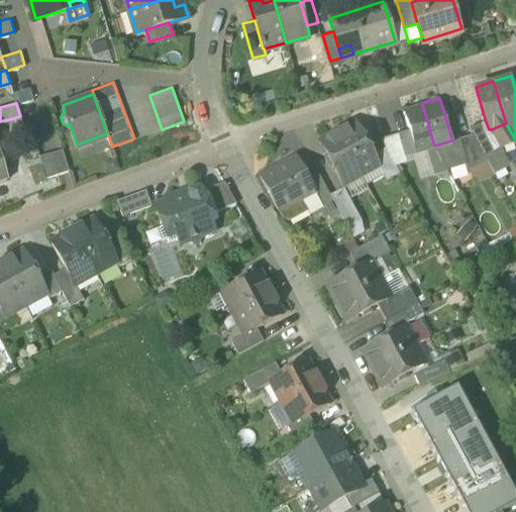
[(404,109),(410,127),(411,131),(417,150),(426,147),(434,145),(422,104),(404,109)]
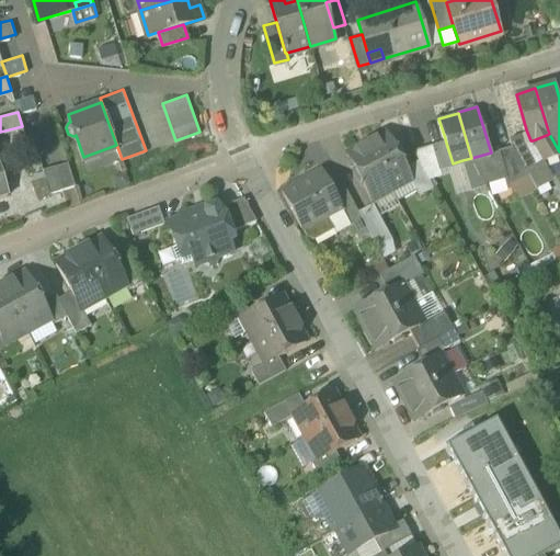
[(528,172),(537,188),(553,179),(551,176),(545,162),(533,140),(530,140),(526,129),(523,131),(526,140),(537,161),(526,167),(528,172)]
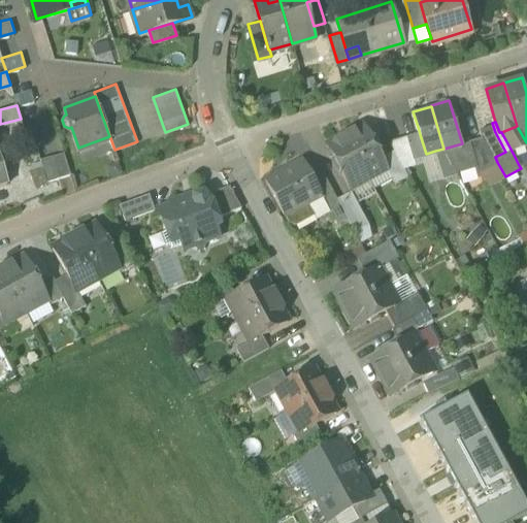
[(363,123),(346,133),(368,176),(387,166),(381,156),(376,148),(379,144),(373,136),(370,136),(363,123)]
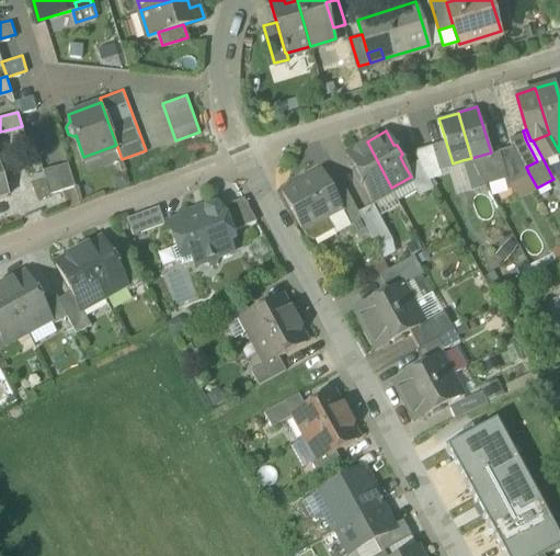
[(511,135),(514,146),(526,167),(537,161),(526,140),(523,131),(511,135)]
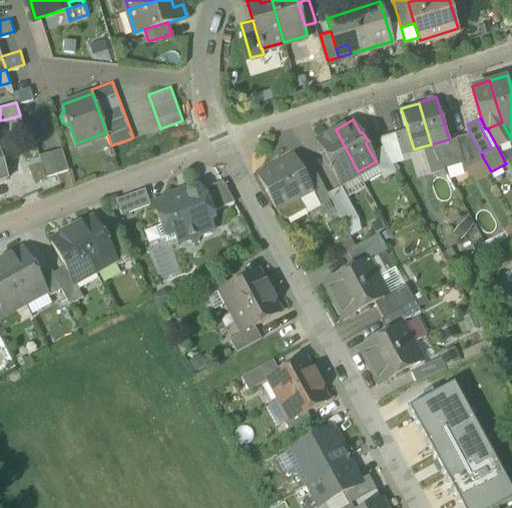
[(511,138),(502,122),(487,128),(498,148),(511,141),(511,138)]
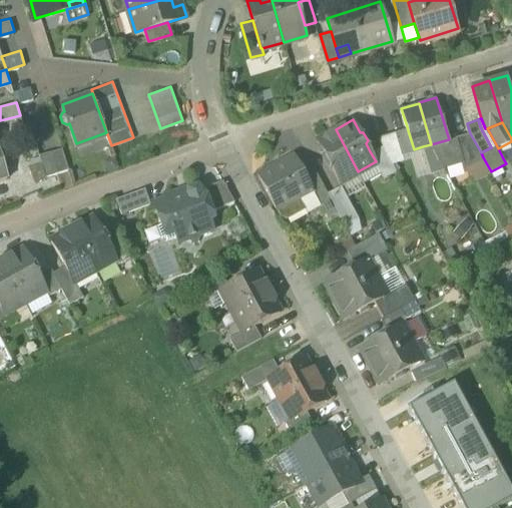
[(417,175),(431,170),(423,146),(414,149),(402,153),(396,134),(408,130),(407,126),(379,135),(380,138),(383,144),(392,161),(411,156),(417,175)]
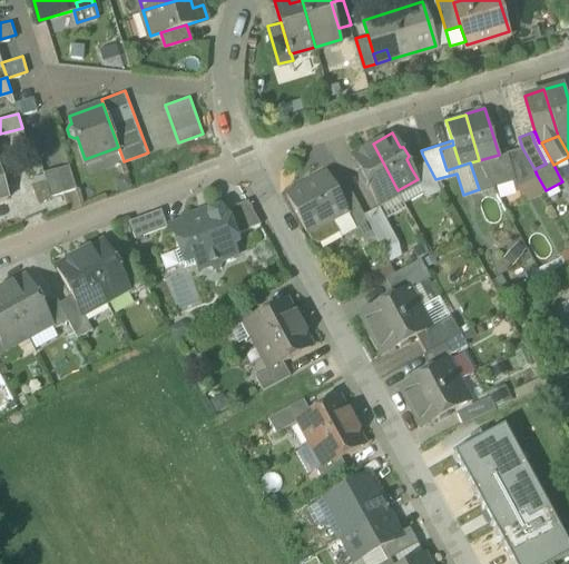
[(378,200),(398,190),(373,144),(353,155),(361,168),(359,171),(363,180),(368,180),(378,200)]
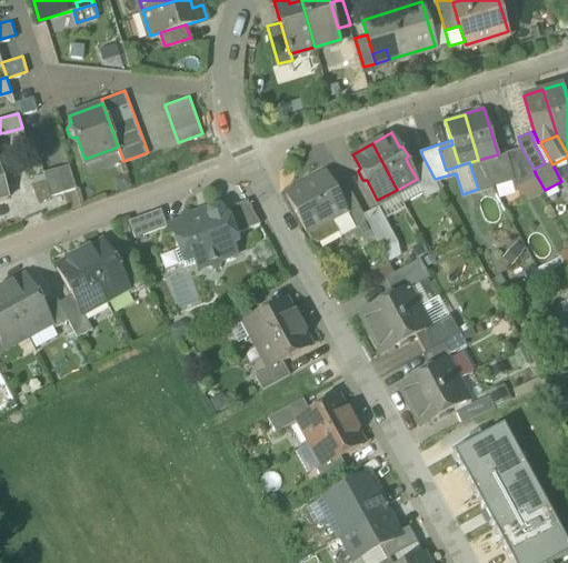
[(459,166),(452,144),(439,149),(446,170),(459,166)]
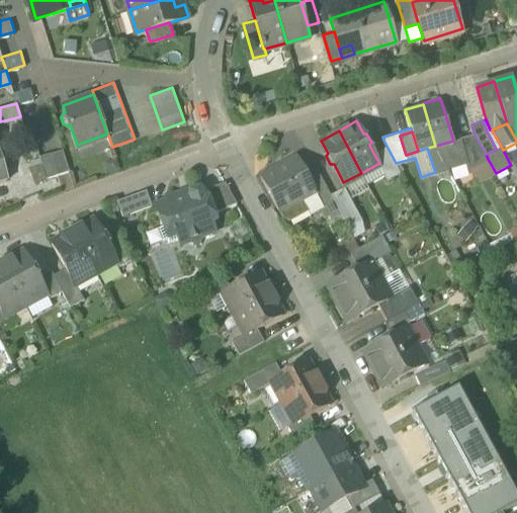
[(488,159),(486,154),(475,135),(461,138),(468,163),(470,168),(488,159)]
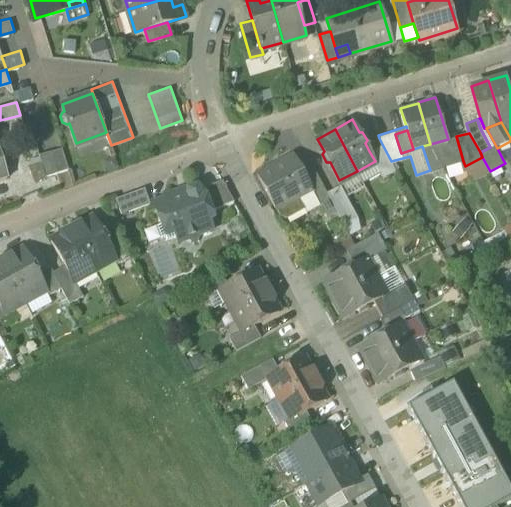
[(456,136),(448,139),(452,154),(448,156),(450,165),(463,161),(456,136)]
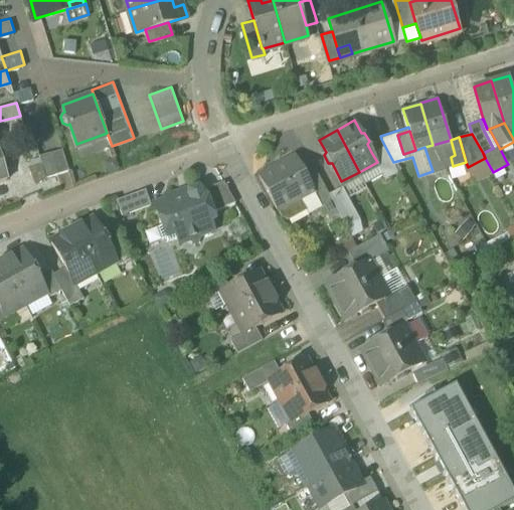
[(446,167),(447,170),(453,166),(451,157),(455,155),(451,140),(433,145),(446,167)]
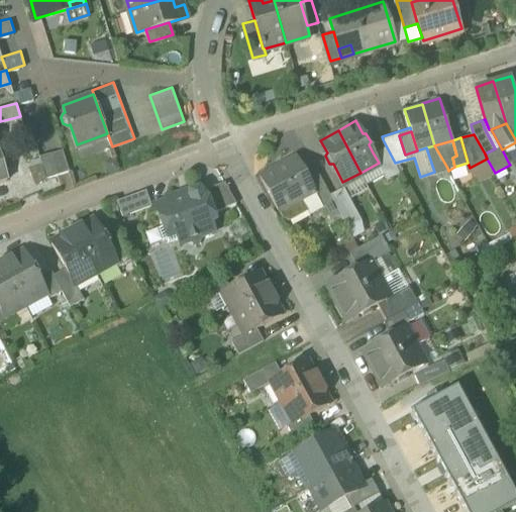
[(5,142),(0,143),(0,180),(7,179),(0,158),(9,155),(5,142)]
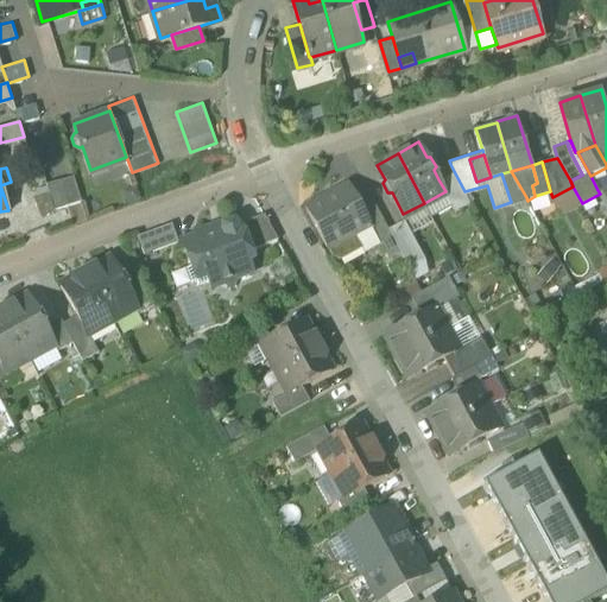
[(606,168),(590,176),(598,190),(606,185),(606,168)]
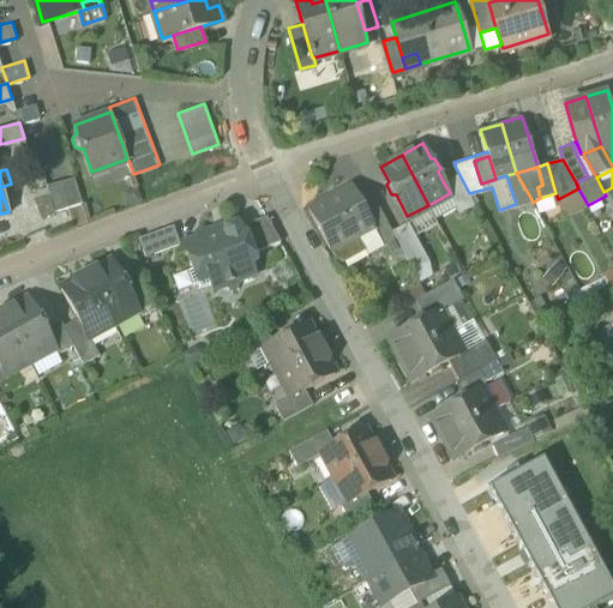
[(456,205),(460,211),(475,203),(469,193),(458,173),(443,181),(450,193),(456,205)]
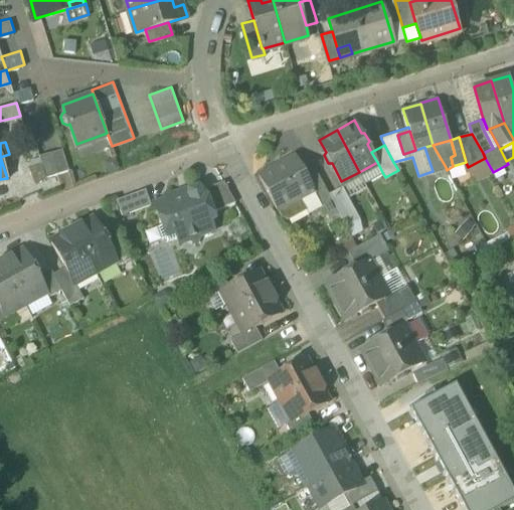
[(433,145),(424,147),(433,171),(446,167),(433,145)]
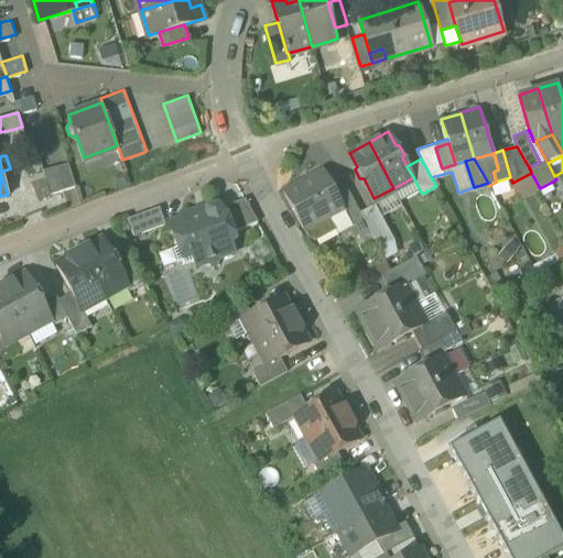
[(56,165),(64,188),(76,185),(68,161),(56,165)]
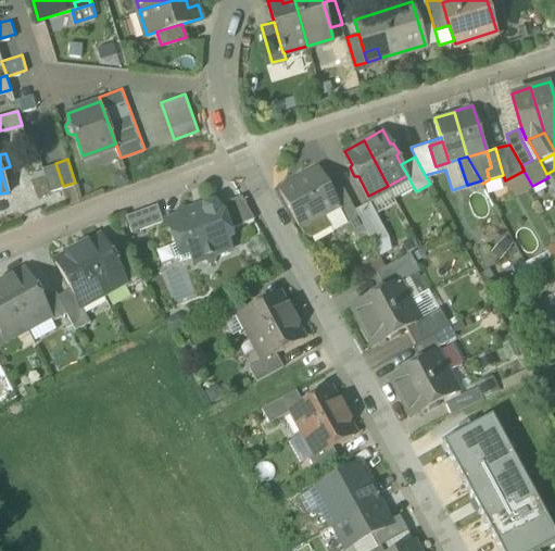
[(50,190),(63,186),(55,162),(42,166),(50,190)]
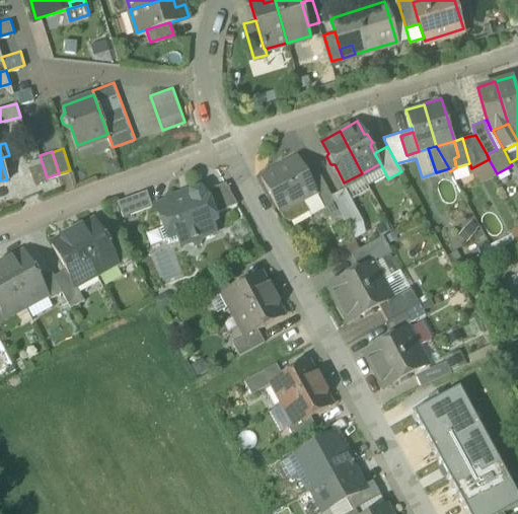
[(285,216),(291,218),(308,209),(303,198),(316,191),(307,172),(297,155),(261,174),(280,210),(281,210),(284,216),(285,216)]
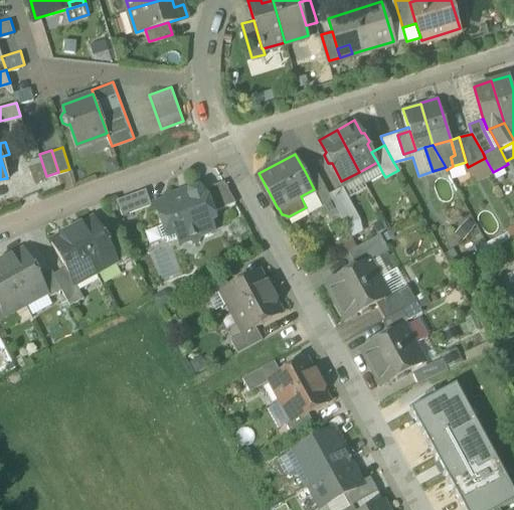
[(493,172),(485,158),(468,167),(475,181),(493,172)]
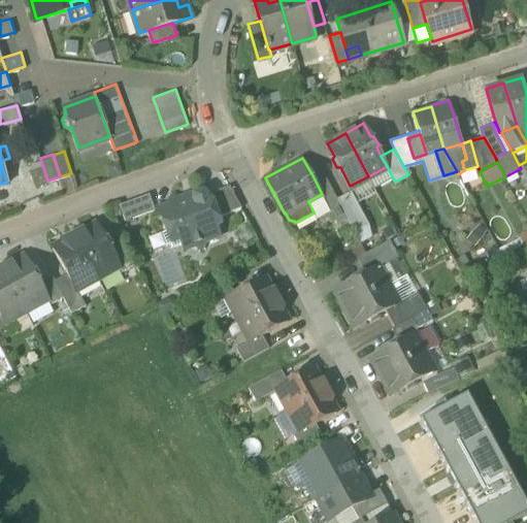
[(387,166),(368,176),(374,186),(392,176),(387,166)]
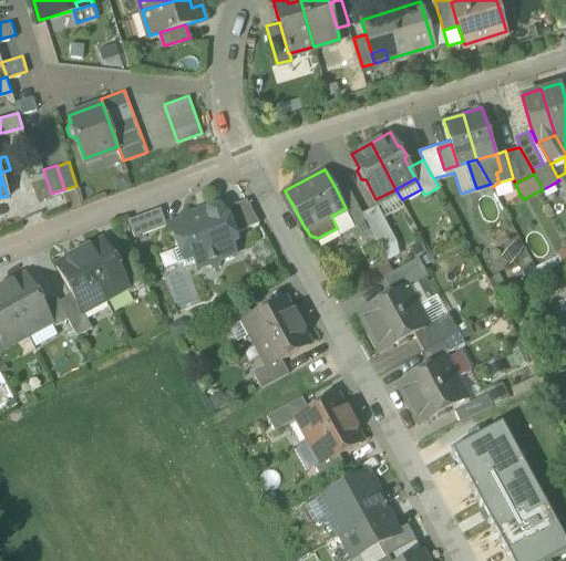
[(346,208),(354,224),(366,217),(347,183),(336,188),(346,208)]
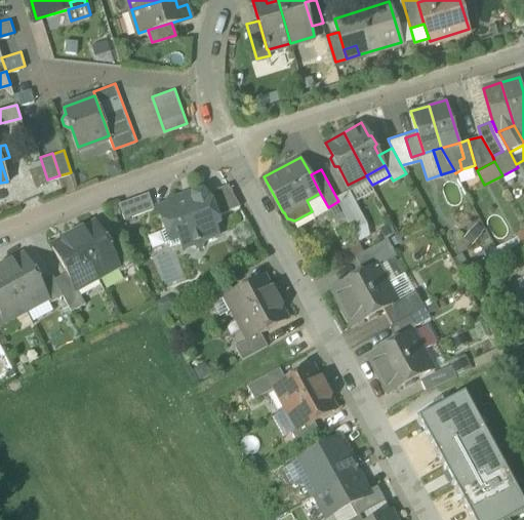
[(366,175),(348,185),(349,189),(355,200),(374,190),(372,185),(366,175)]
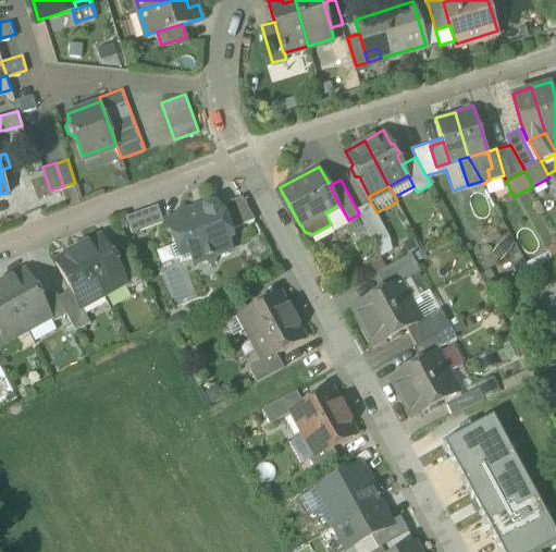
[(220,204),(230,228),(255,218),(243,195),(220,204)]
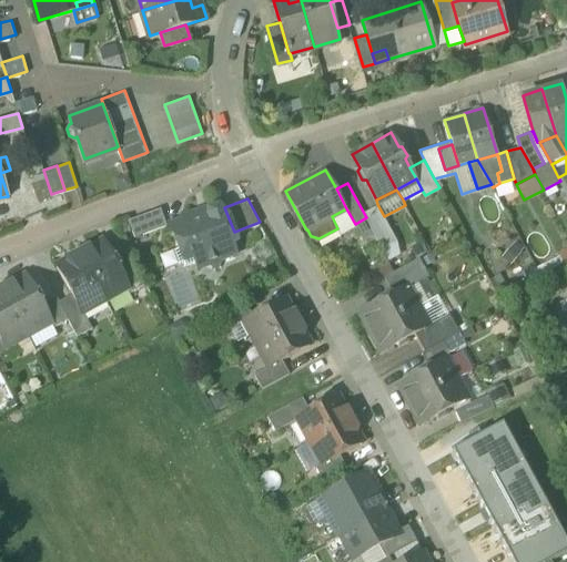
[(374,232),(383,247),(397,239),(384,216),(377,204),(363,212),(366,217),(374,232)]
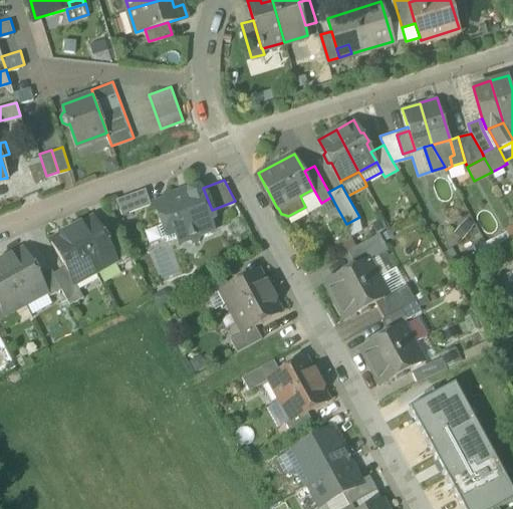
[(194,238),(196,239),(198,233),(213,227),(209,218),(214,216),(212,210),(203,188),(201,189),(197,186),(176,194),(170,191),(167,197),(155,202),(163,224),(173,220),(177,230),(194,238)]
